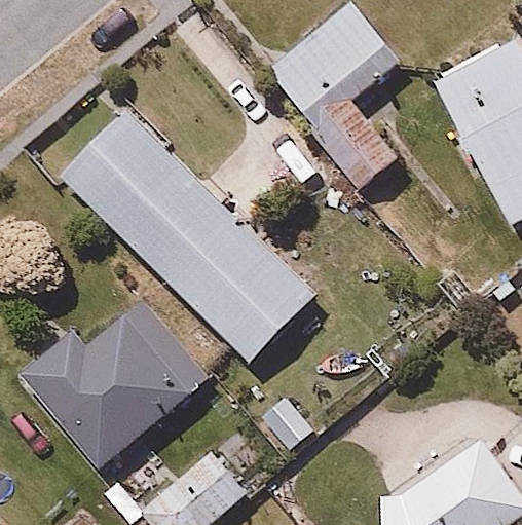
[(314,134),(359,192),(404,153),(357,99),(404,58),(353,0),(352,0),(271,71),(321,127),(314,134)]
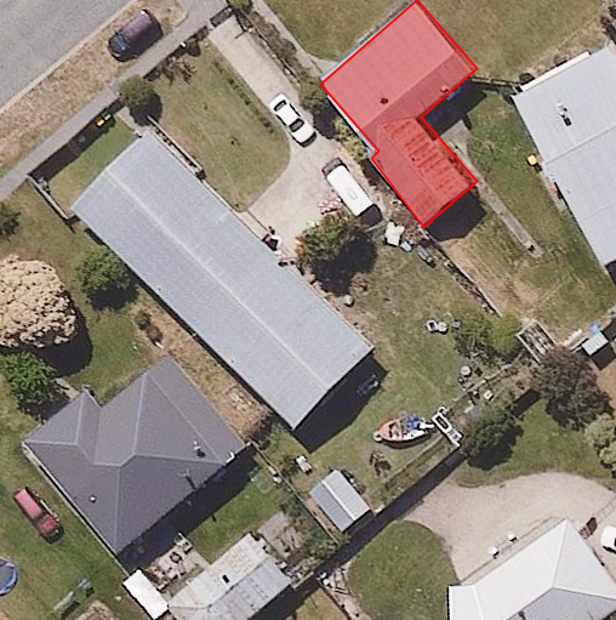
[(599,265),(615,255),(615,58),(606,41),(508,94),(599,265)]
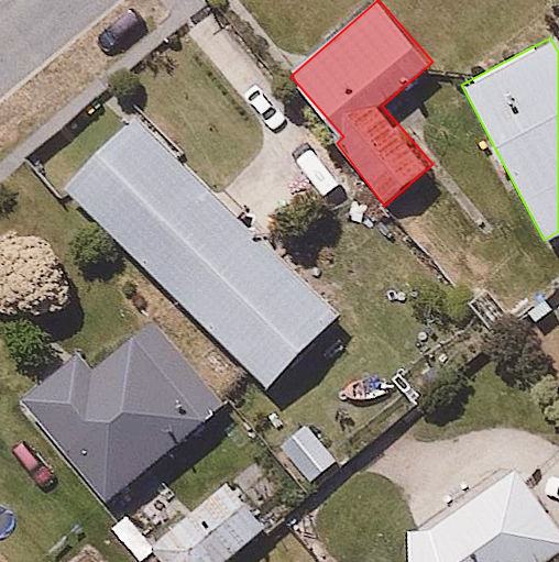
[(135,114),(63,184),(261,393),(333,324),(135,114)]
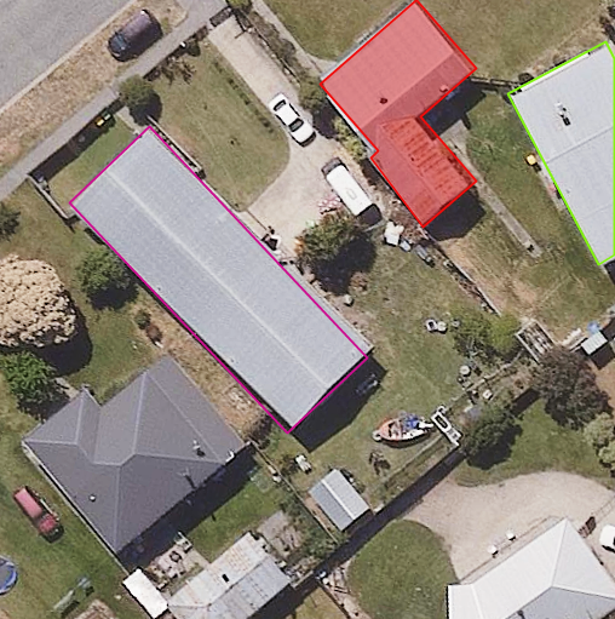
[(13,433),(111,555),(249,441),(173,349),(103,407),(79,378),(13,433)]
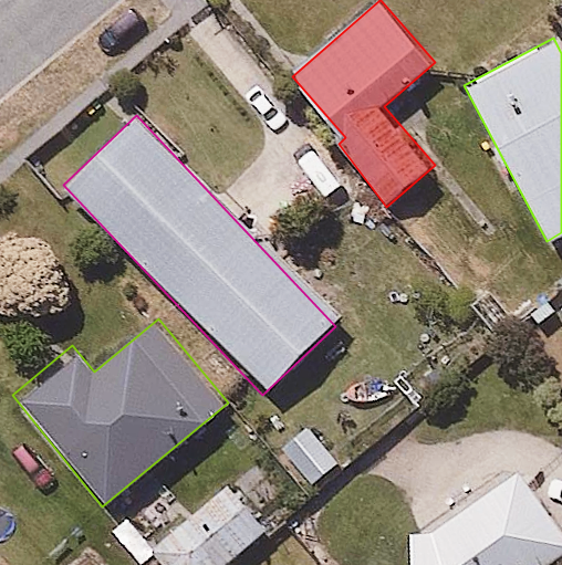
[(549,564),(561,555),(561,527),(516,469),(435,532),(413,533),(415,564),(549,564)]
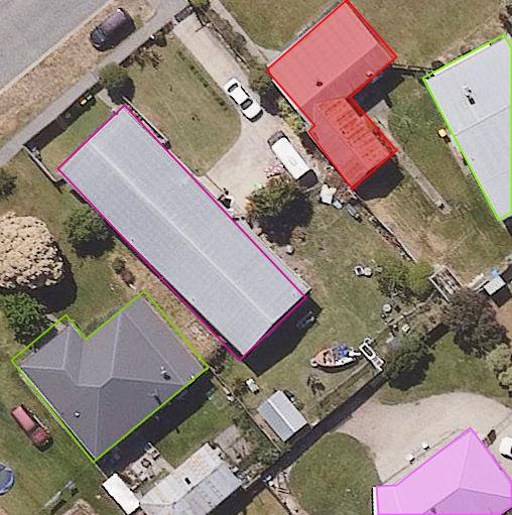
[(203,514),(244,479),(208,438),(136,502),(148,514),(203,514)]
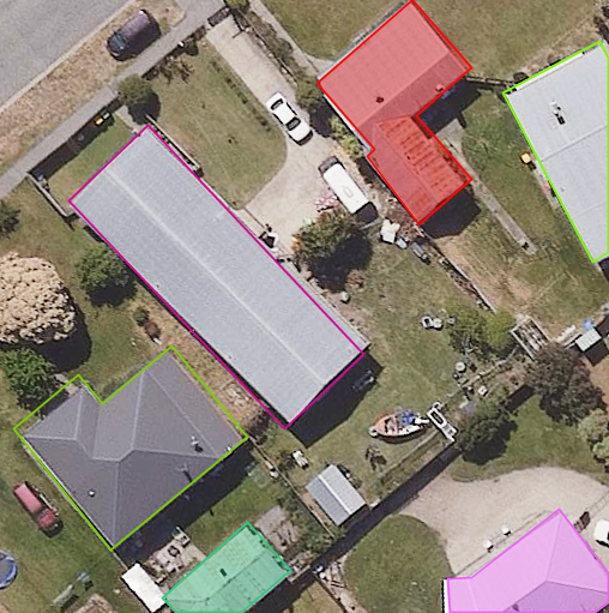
All buildings are outlined.
